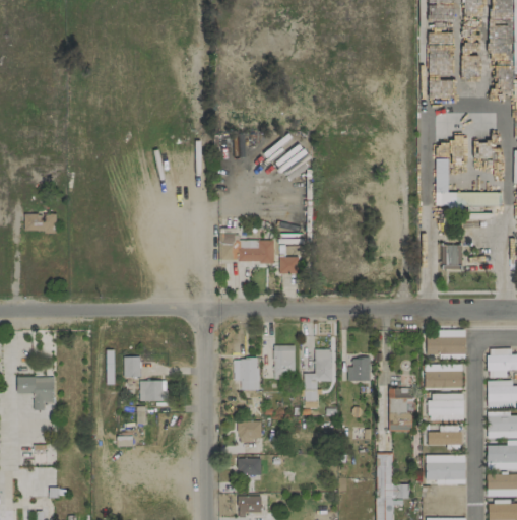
[(502,192),(442,193),(442,206),(503,205),(502,192)]
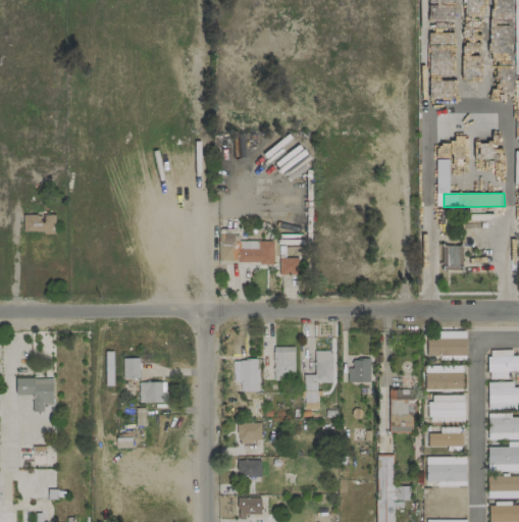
[(24,232),(57,232),(57,215),(24,215),(24,232)]
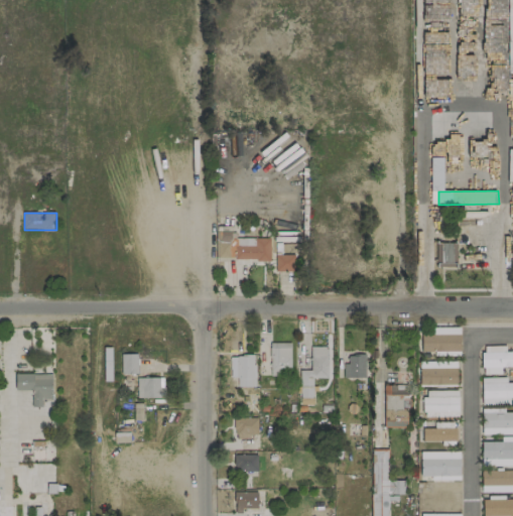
[(219,259),(272,259),(272,238),(234,238),(234,231),(219,232),(219,259)]
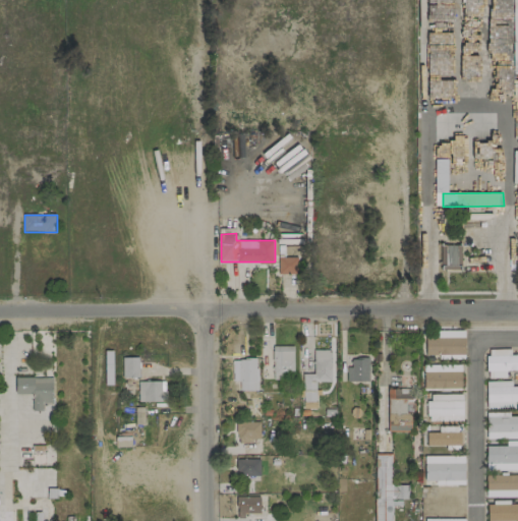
[(463,269),(463,245),(443,245),(443,269),(463,269)]
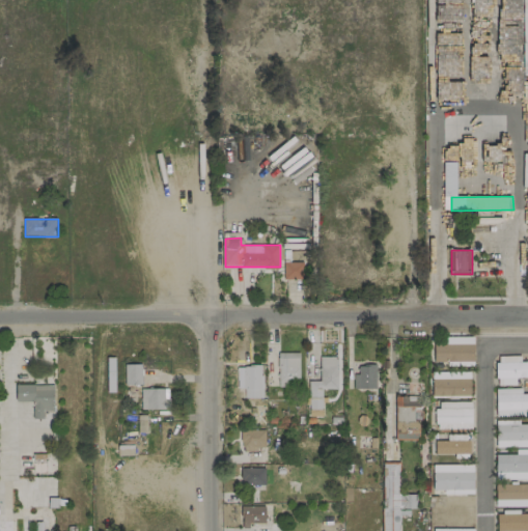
[(286,262),(286,279),(306,279),(305,261),(286,262)]
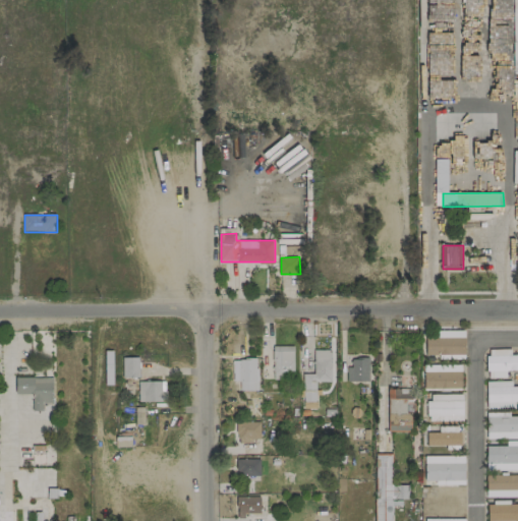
[(467,359),(466,331),(438,331),(438,337),(427,337),(428,355),(441,355),(441,359),(467,359)]
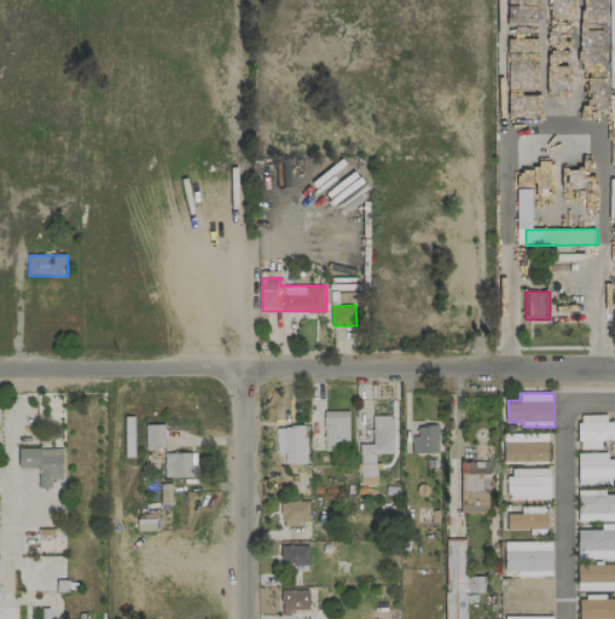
[(326,451),(352,450),(350,411),(326,411),(326,451)]
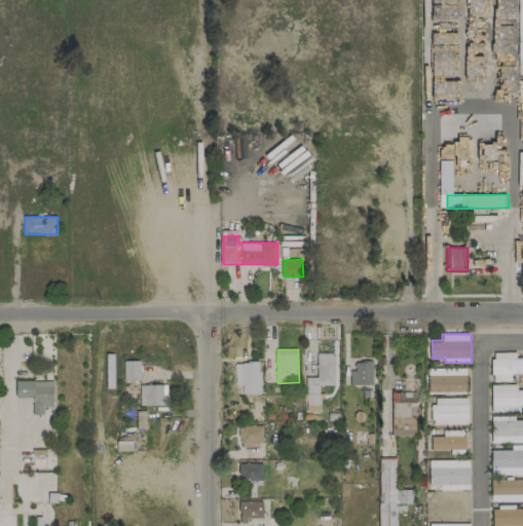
[(494,382),(514,381),(513,374),(522,373),(522,359),(518,359),(518,352),(494,353),(494,382)]
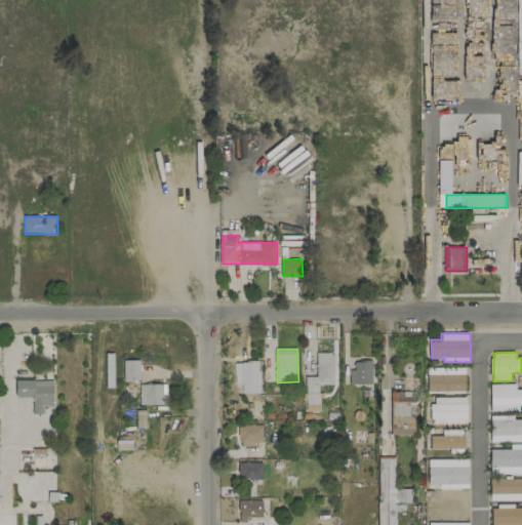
[(335,353),(318,353),(318,376),(308,377),(308,411),(321,411),(320,386),(336,385),(335,353)]
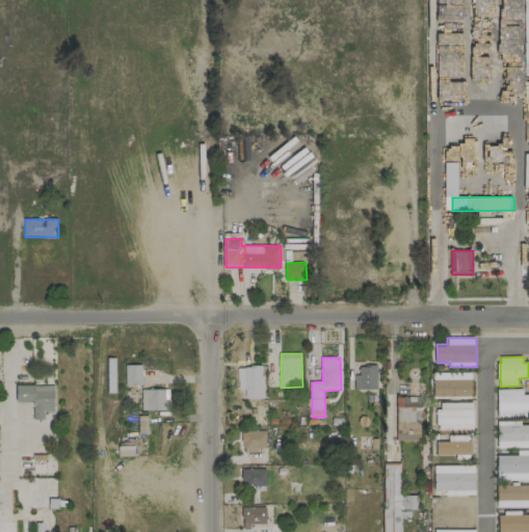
[(144,386),(144,365),(127,365),(128,386),(144,386)]
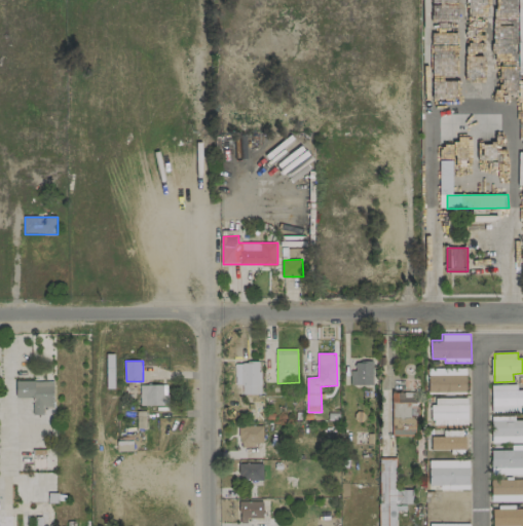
[(261,362),(237,363),(237,385),(245,384),(245,395),(262,395),(261,362)]
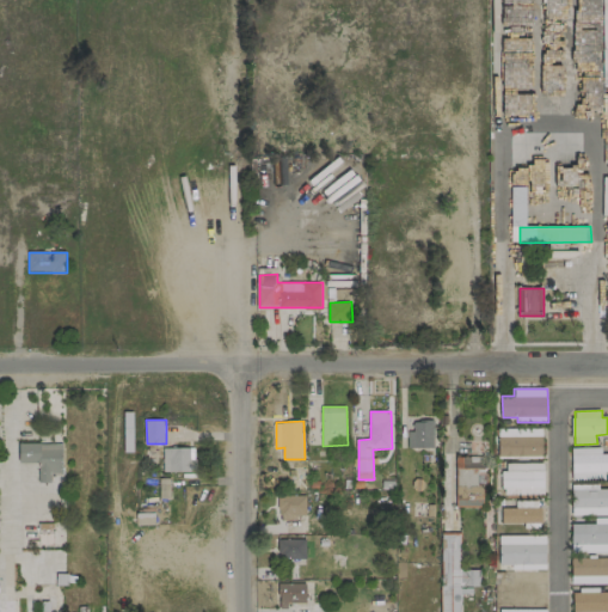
[(412,448),(436,448),(435,421),(412,421),(412,448)]
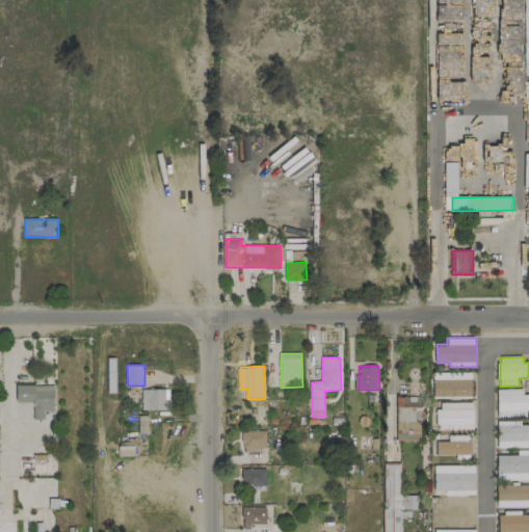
[(471,372),(433,373),(432,398),(472,396),(471,372)]
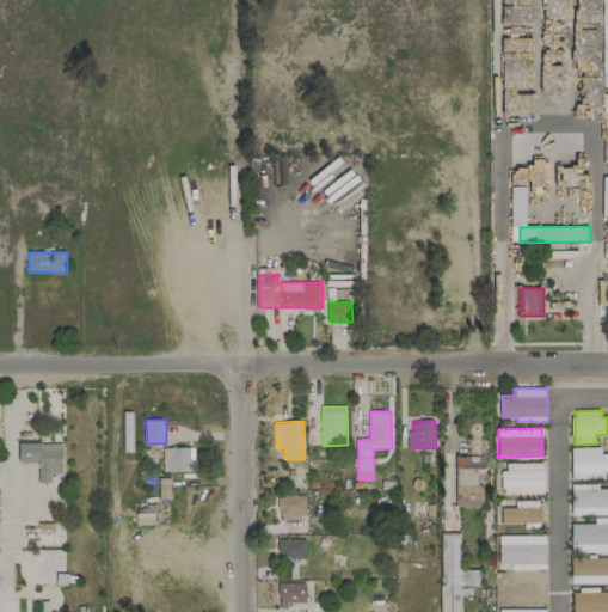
[(22,463),(41,463),(41,483),(51,483),(51,473),(65,473),(63,442),(22,444),(22,463)]
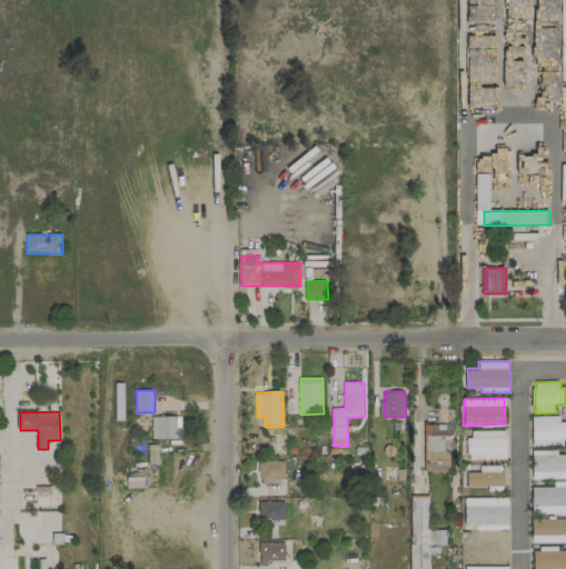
[(534,417),(534,447),(565,446),(565,438),(565,422),(562,422),(562,416),(534,417)]
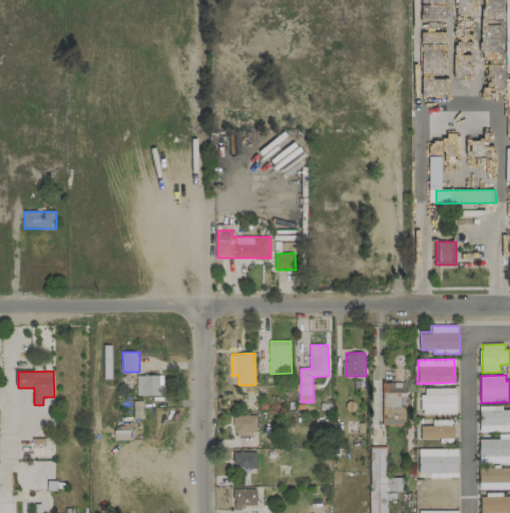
[(166,396),(165,376),(138,376),(138,396),(166,396)]
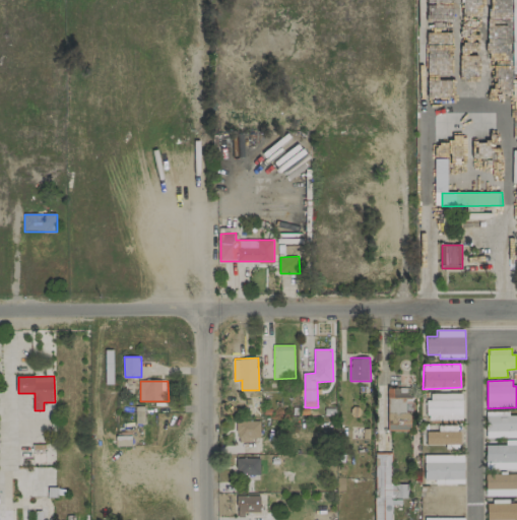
[(412,431),(413,391),(392,390),(391,430),(412,431)]
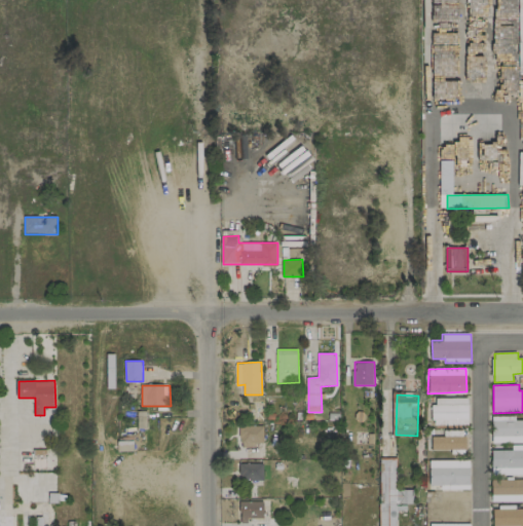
[(470,425),(470,399),(434,398),(434,425),(470,425)]
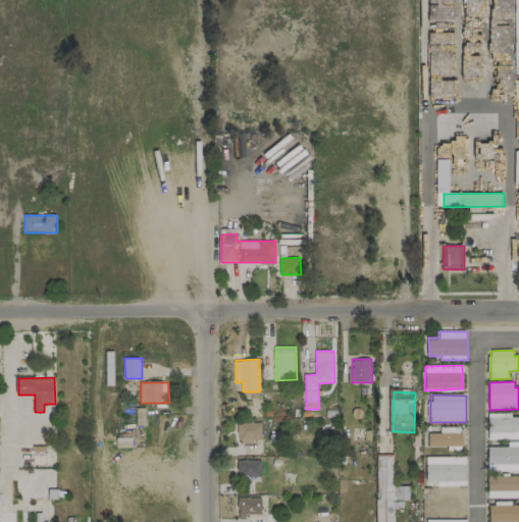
[(518,417),(489,418),(490,440),(518,438),(518,417)]
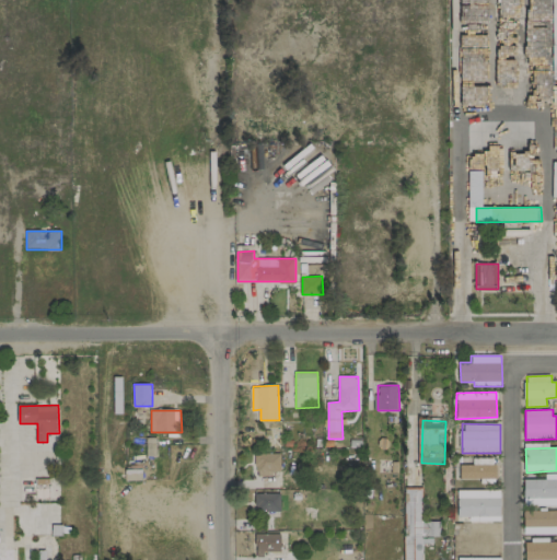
[(282,475),(281,453),(257,454),(257,475),(282,475)]
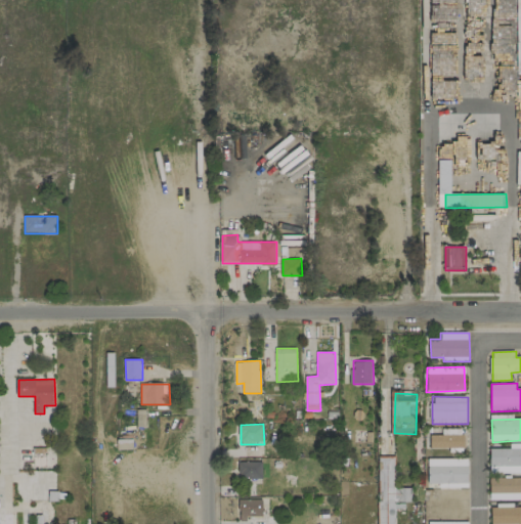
[(491,474),(520,472),(520,444),(511,445),(511,448),(490,448),(491,474)]
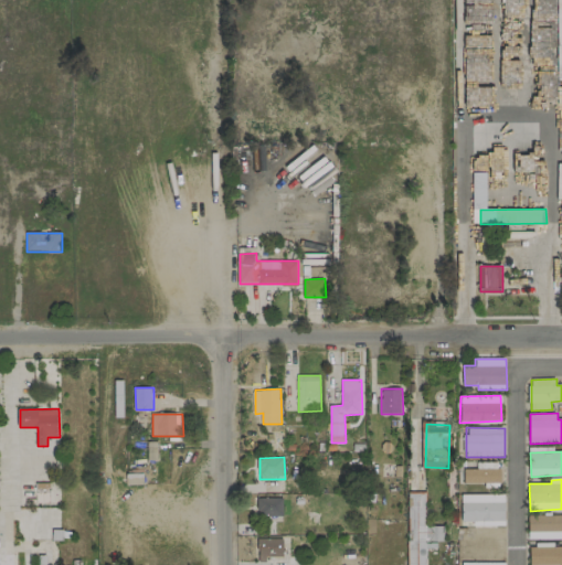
[(445,526),(428,526),(427,491),(410,492),(410,564),(427,564),(428,546),(445,545),(445,526)]
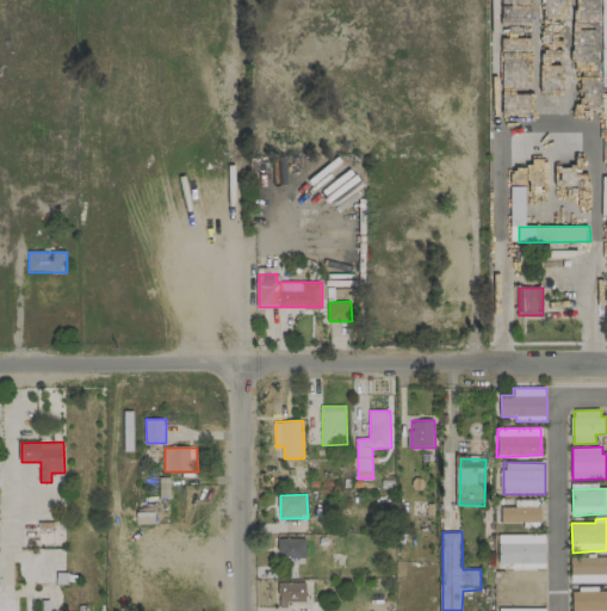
[(543,535),(499,536),(501,563),(544,565),(543,535)]
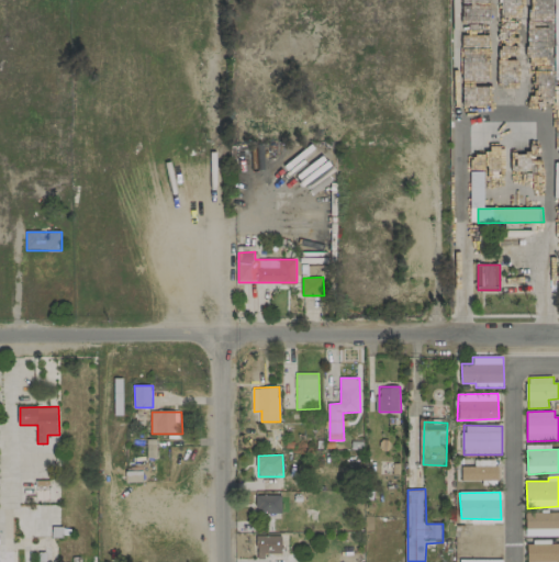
[(282,494),(258,495),(258,514),(283,514),(282,494)]
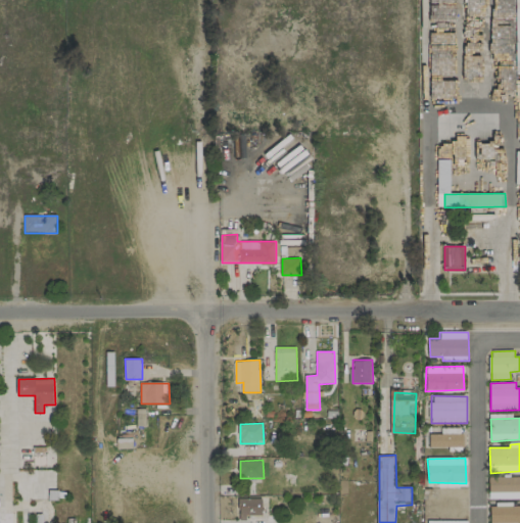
[(490,498),(519,498),(519,476),(490,477),(490,498)]
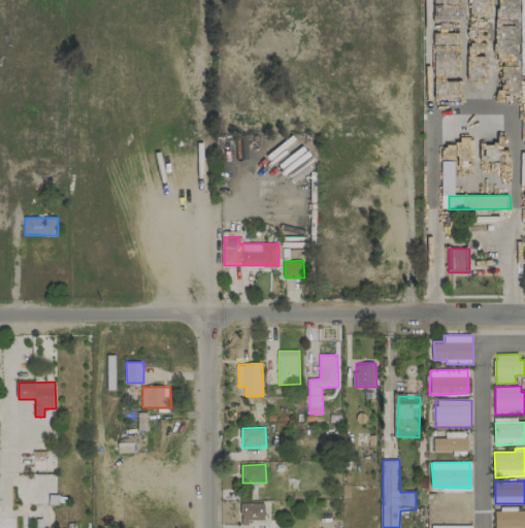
[(471,495),(448,496),(448,502),(435,502),(435,516),(444,516),(444,519),(471,519),(471,495)]
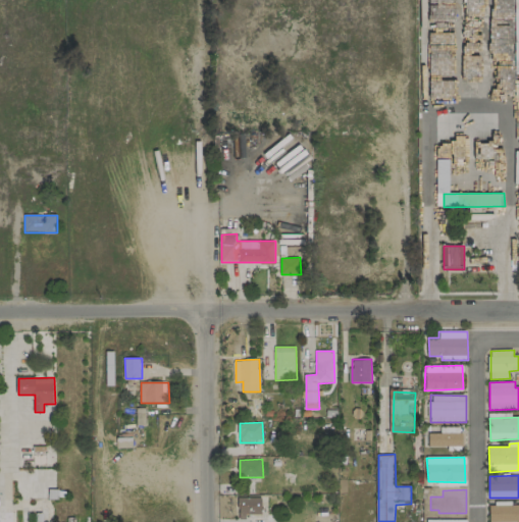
[(262,516),(263,498),(238,498),(238,516),(262,516)]
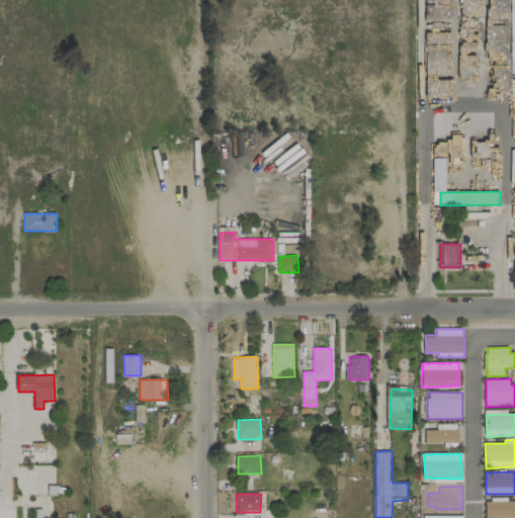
[(514,501),(509,502),(509,497),(492,497),(492,502),(487,502),(487,517),(514,517),(514,501)]
